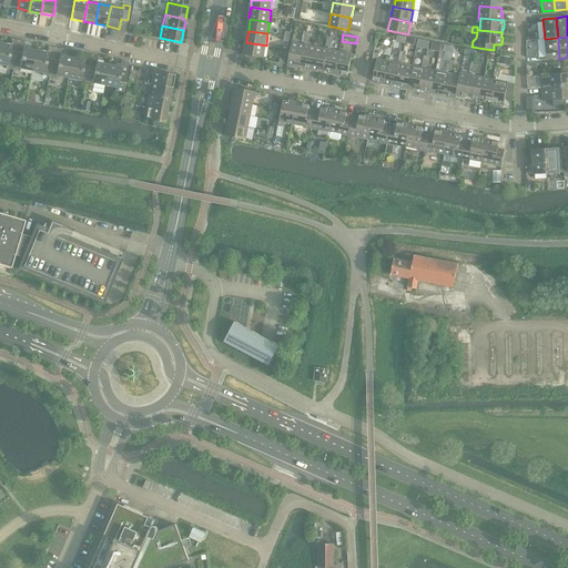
[(558,38),(545,39),(547,60),(559,59),(558,38)]
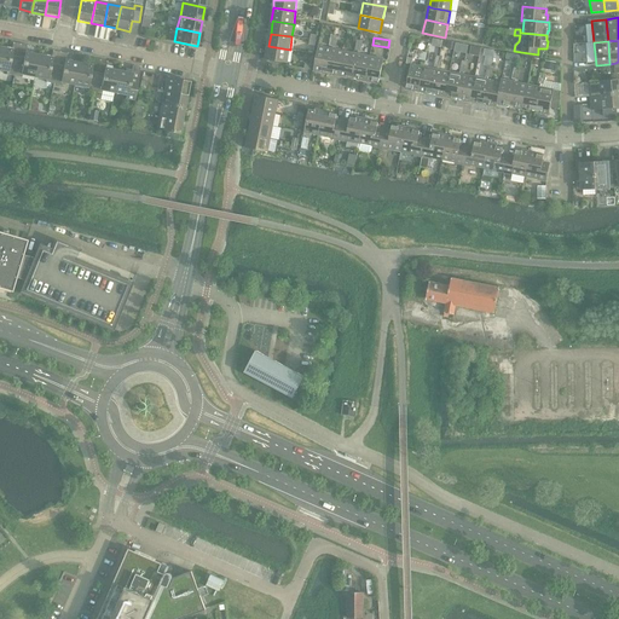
[(268,46),(267,46),(265,59),(288,63),(290,50),(268,46)]
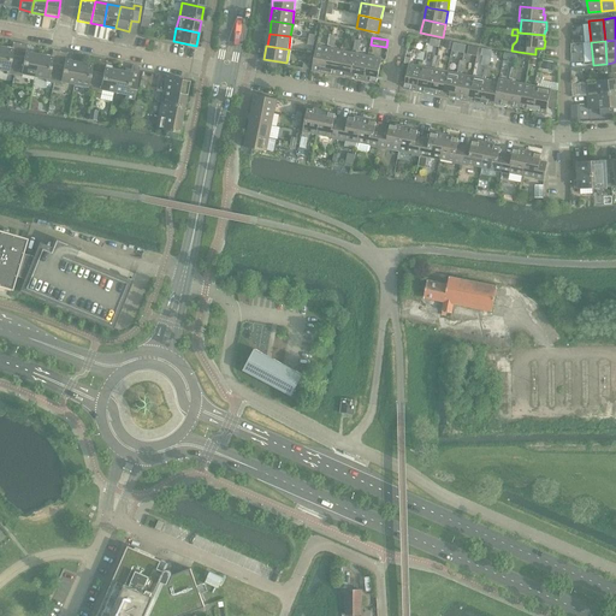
[(320,71),(326,72),(330,48),(317,46),(312,71),(320,72),(320,71)]
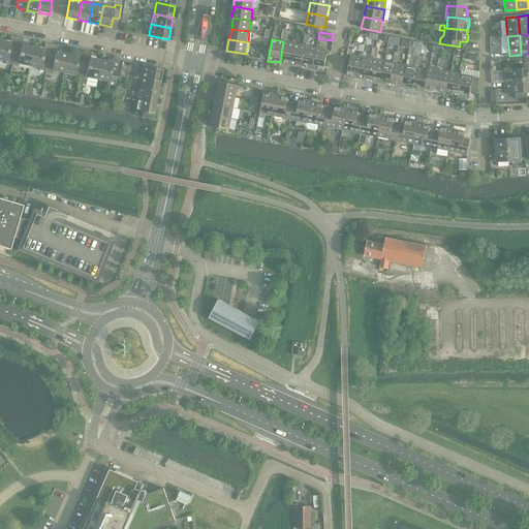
[(0,40),(0,60),(6,61),(5,64),(12,65),(16,49),(9,48),(10,42),(0,40)]
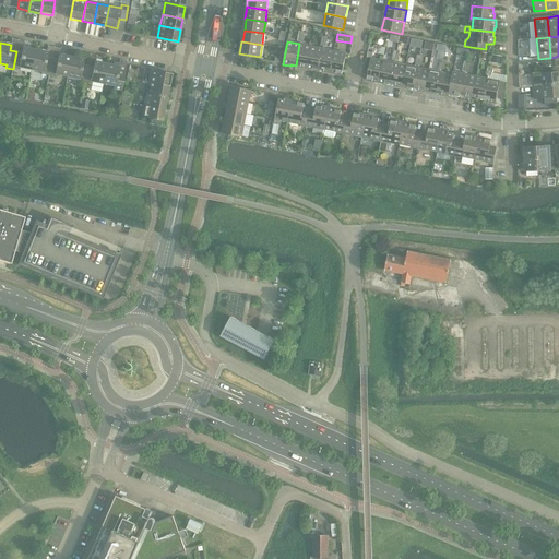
[(299,44),(296,66),(300,67),(300,68),(307,69),(311,47),(299,44)]
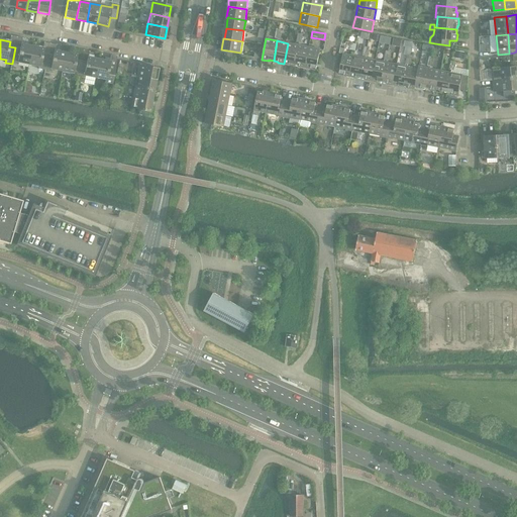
[(288,43),(284,64),(290,65),(290,64),(295,65),(299,45),(288,43)]
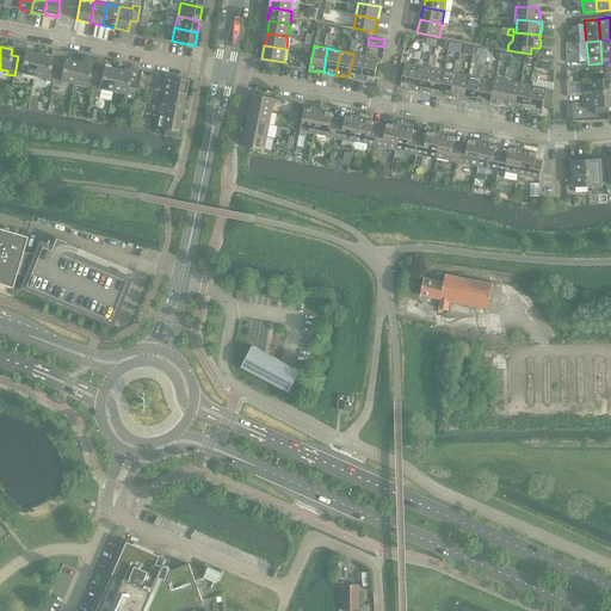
[(18,56),(14,75),(22,76),(22,74),(35,76),(38,55),(25,53),(24,59),(18,56)]
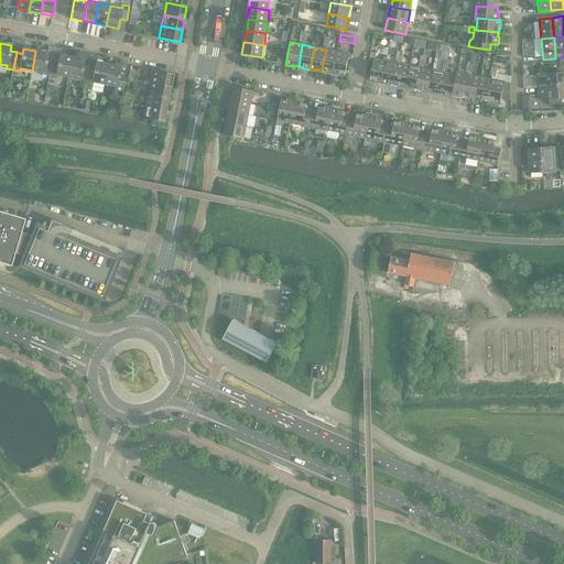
[(326,50),(322,71),(326,72),(326,73),(333,74),(337,52),(326,50)]
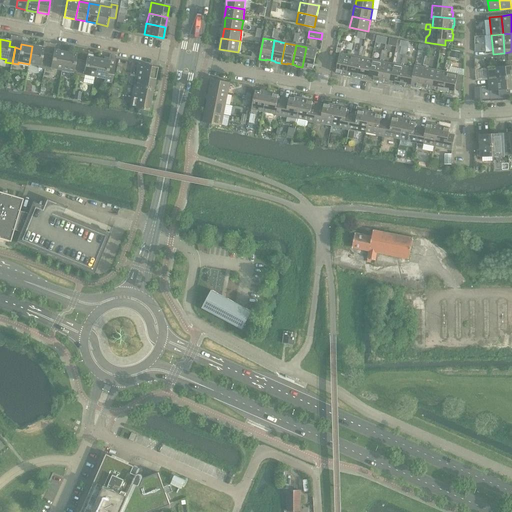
[(32,46),(29,64),(39,66),(38,69),(45,70),(48,54),(42,53),(43,48),(32,46)]
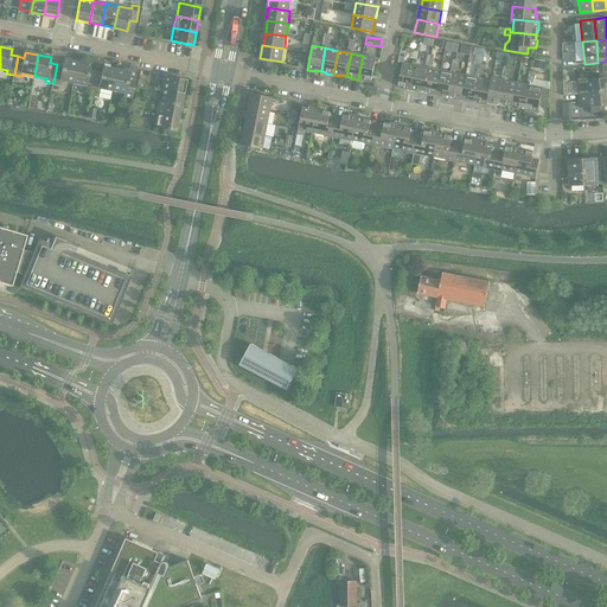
[(363,56),(358,80),(365,82),(366,80),(371,81),(376,58),(363,56)]
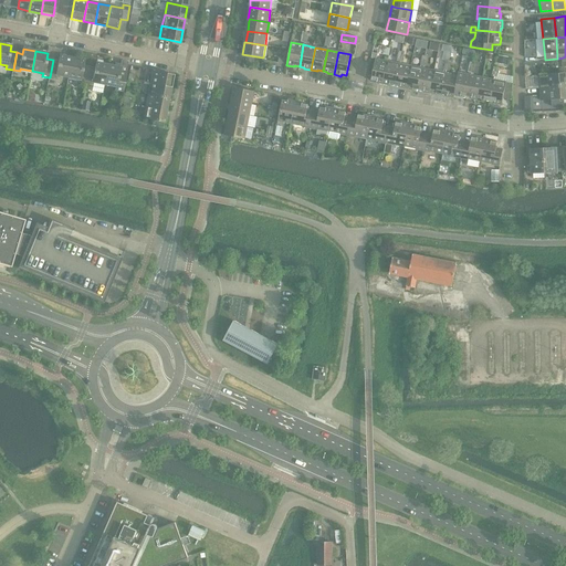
[(376,83),(384,84),(388,62),(377,60),(378,54),(373,53),(371,59),(376,59),(371,81),(377,82),(376,83)]
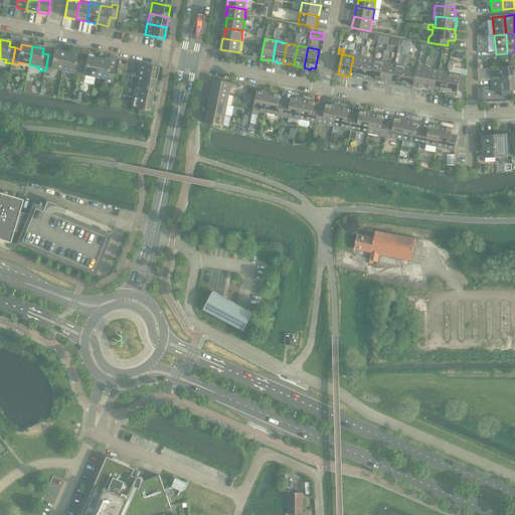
[(48,54),(45,70),(51,71),(51,68),(62,70),(65,52),(54,50),(53,55),(48,54)]
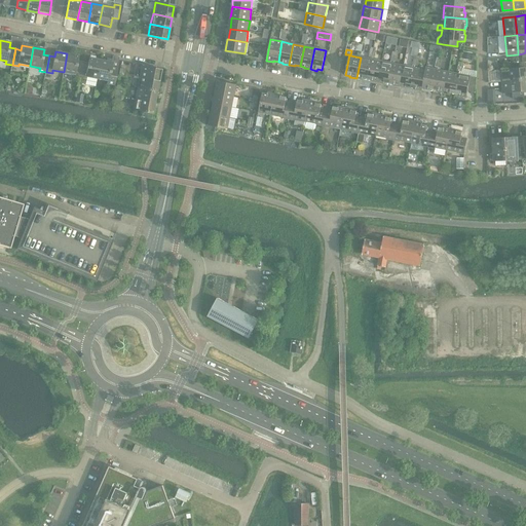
[(67,53),(64,72),(74,74),(73,77),(79,78),(83,63),(77,61),(78,55),(67,53)]
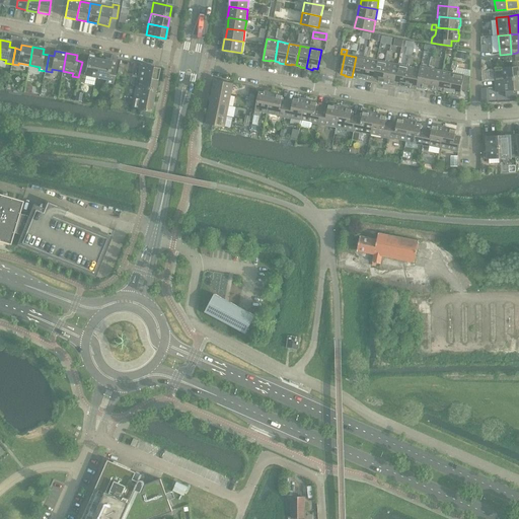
[(99,60),(95,78),(106,80),(105,83),(113,84),(118,57),(112,56),(110,59),(105,58),(105,61),(99,60)]
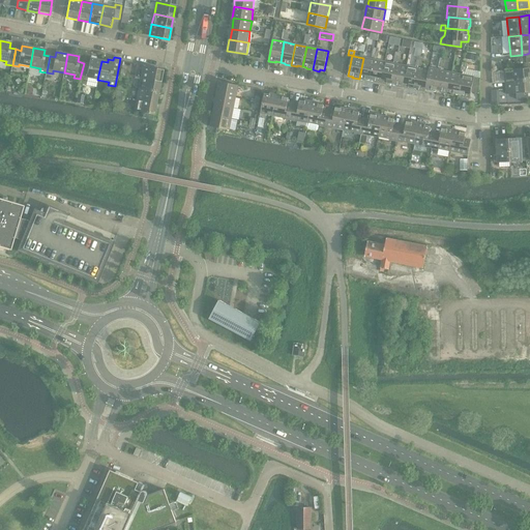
[(363,58),(359,79),(365,81),(365,79),(371,80),(374,60),(363,58)]
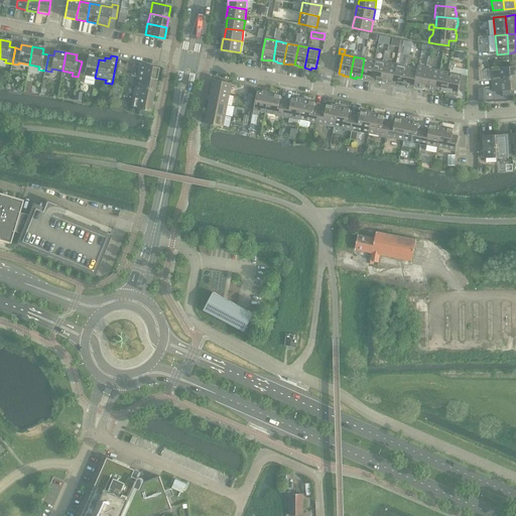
[(82,61),(78,77),(85,79),(85,76),(95,78),(99,59),(88,57),(87,62),(82,61)]
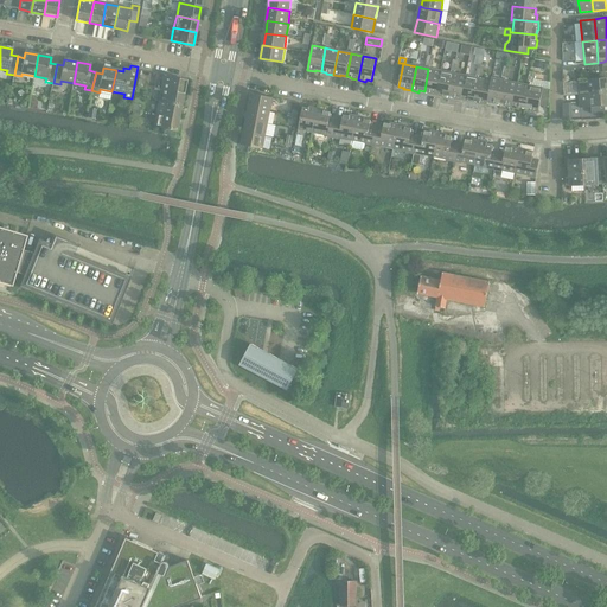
[(428,69),(425,91),(429,93),(429,94),(436,95),(441,71),(428,69)]
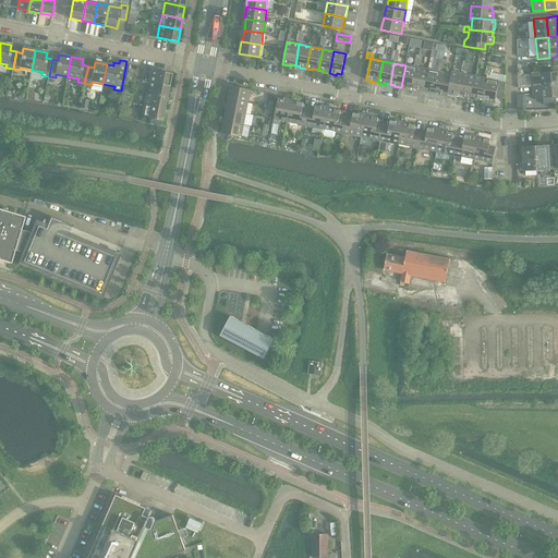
[(405,65),(401,87),(408,89),(408,88),(413,88),(417,68),(405,65)]
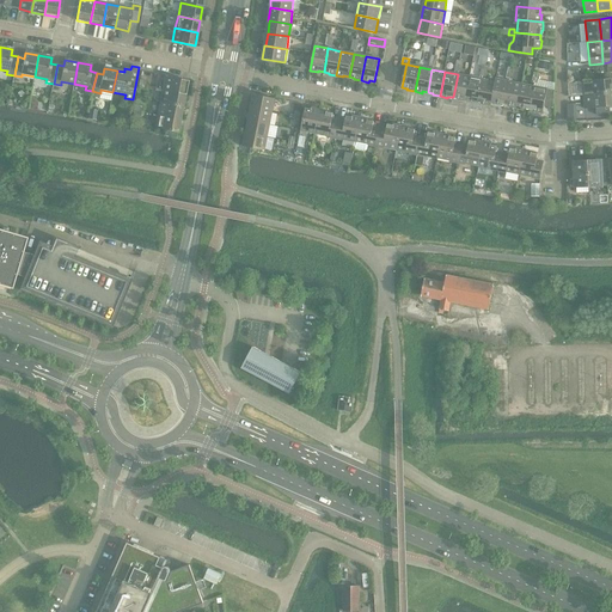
[(458,74),(453,97),(458,98),(458,99),(465,102),(470,77),(458,74)]
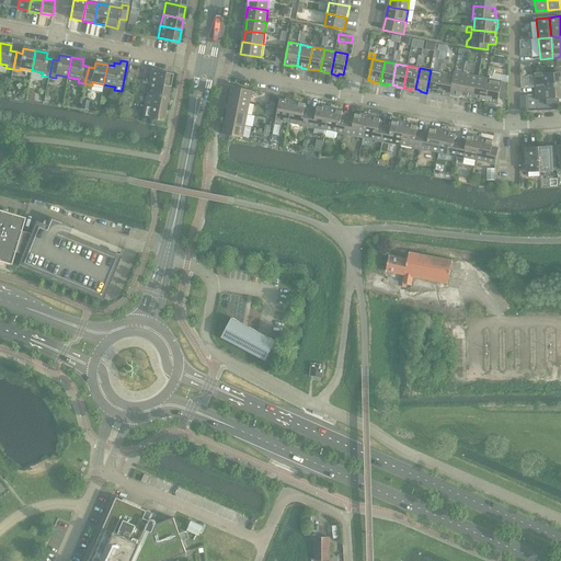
[(151,70),(149,82),(170,87),(172,75),(151,70)]
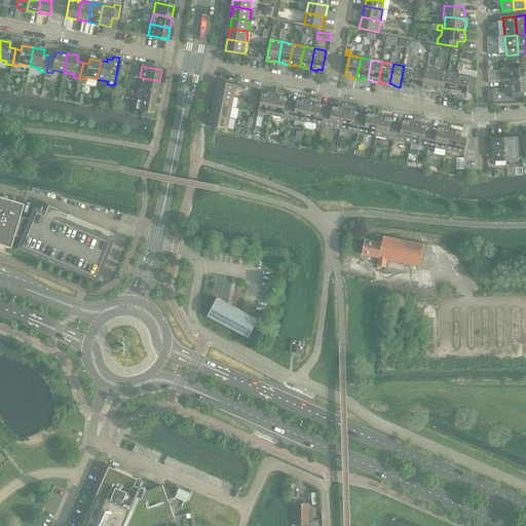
[(404,66),(400,87),(406,88),(406,87),(411,88),(415,68),(404,66)]
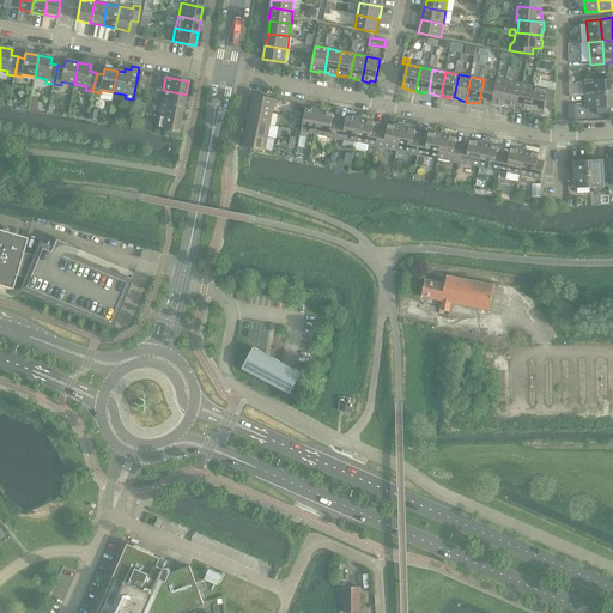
[(484,79),(479,103),(484,103),(484,105),(492,107),(492,104),(492,103),(496,82),(484,79)]
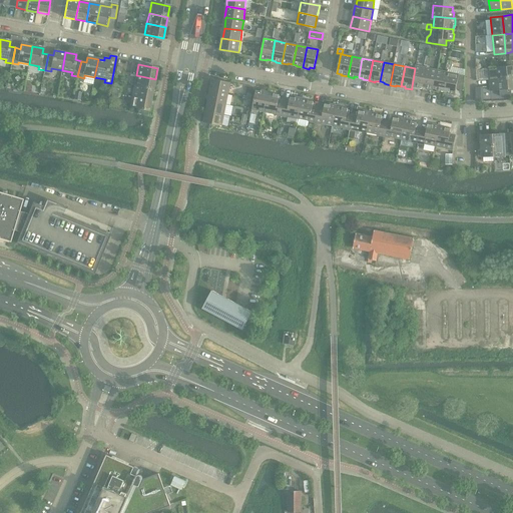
[(412,86),(412,87),(418,88),(418,87),(423,87),(427,68),(416,66),(415,68),(412,86)]
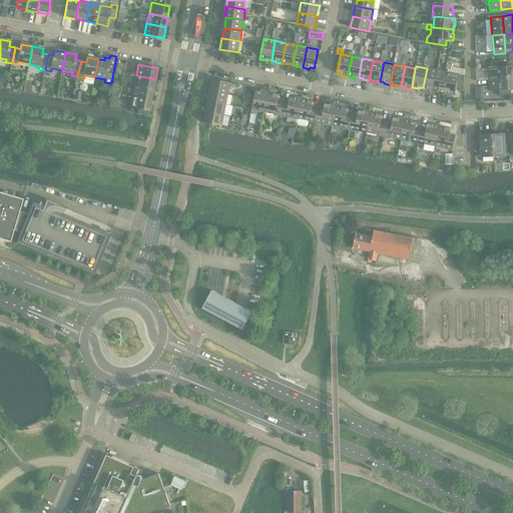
[(488,68),(489,80),(508,78),(507,67),(488,68)]
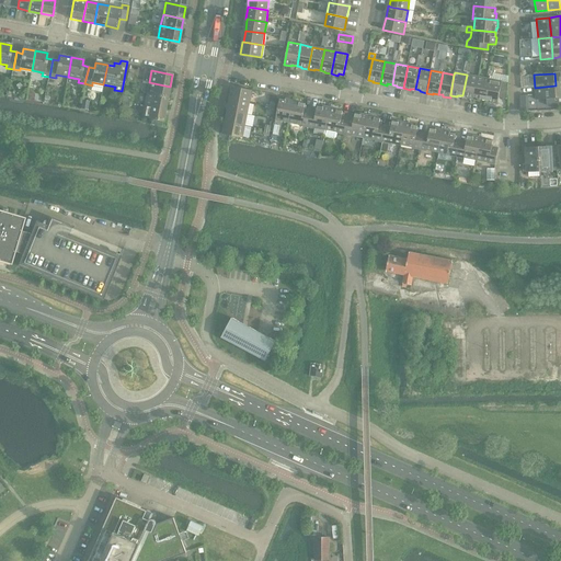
[(467,75),(462,95),(467,96),(467,98),(473,100),(478,77),(467,75)]
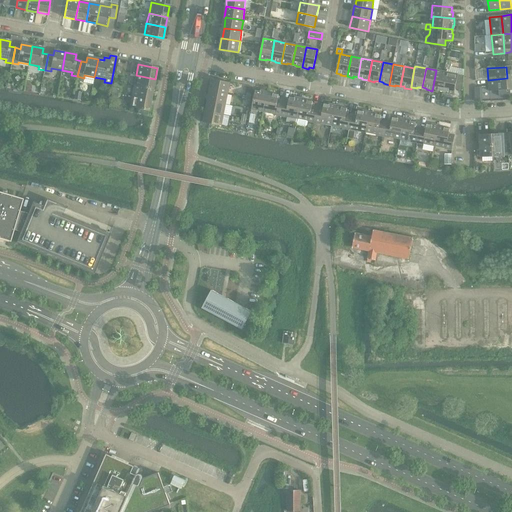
[(436,70),(432,91),(438,92),(439,91),(443,92),(447,72),(436,70)]
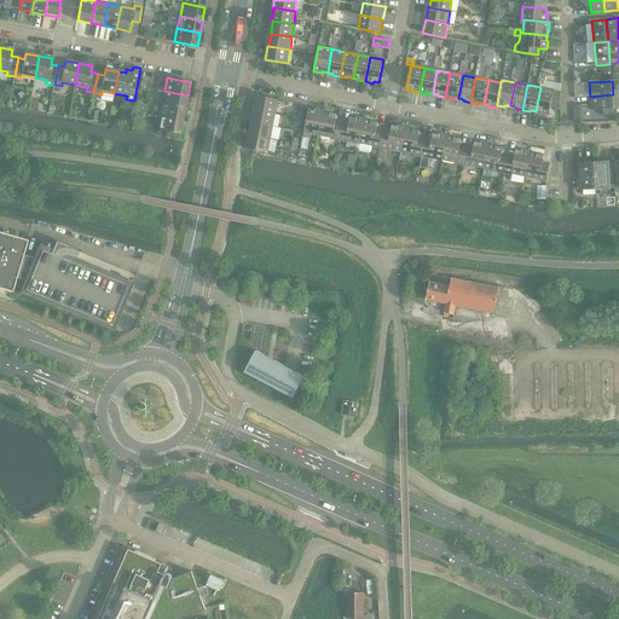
[(541,87),(536,111),(541,111),(541,114),(549,115),(550,108),(560,109),(561,92),(541,87)]
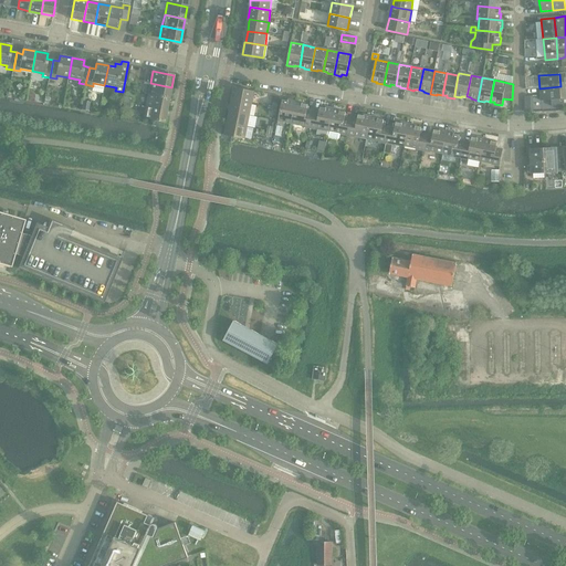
[(150,83),(148,95),(169,98),(171,87),(150,83)]
